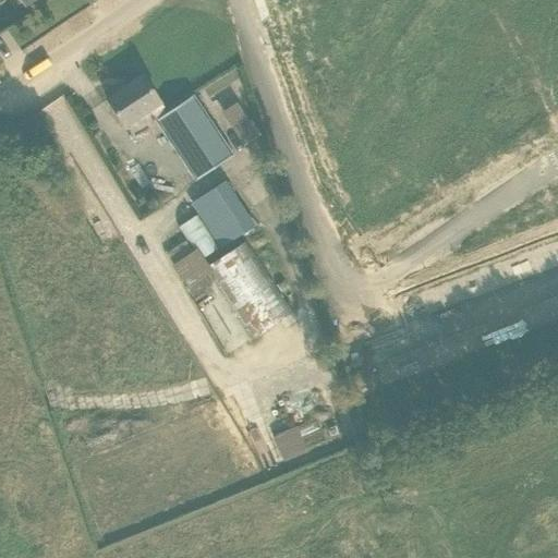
[(193,95),(166,113),(142,76),(106,99),(124,126),(147,110),(195,182),(233,157),(193,95)]
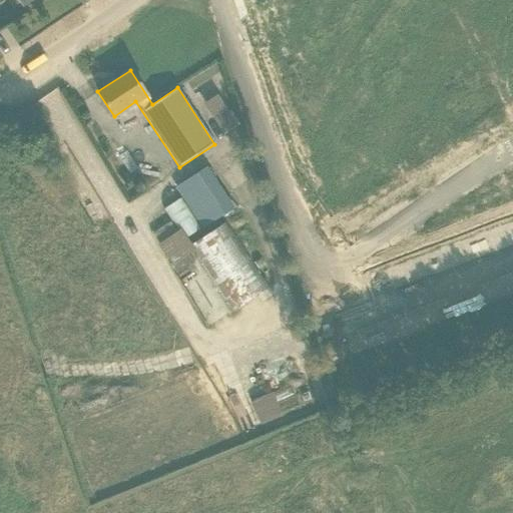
[(202,228),(234,208),(208,166),(175,187),(202,228)]
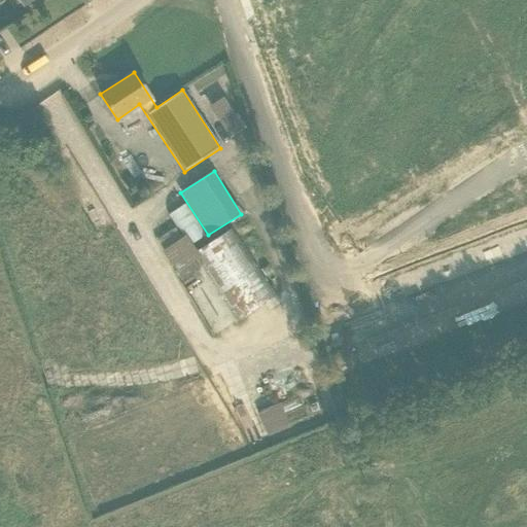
[(183,236),(161,247),(178,280),(206,266),(230,313),(266,294),(231,225),(189,247),(183,236)]
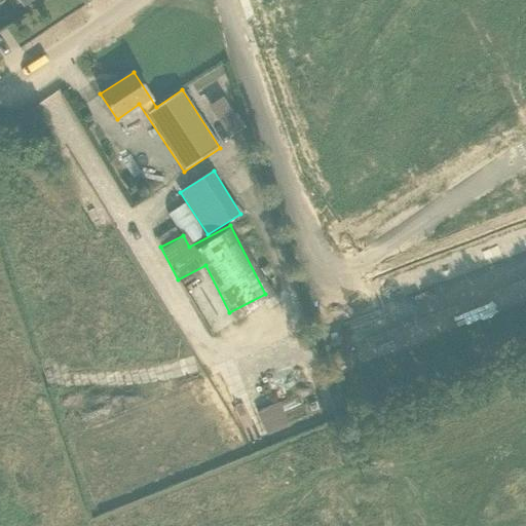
[(255,413),(265,435),(307,414),(297,392),(255,413)]
